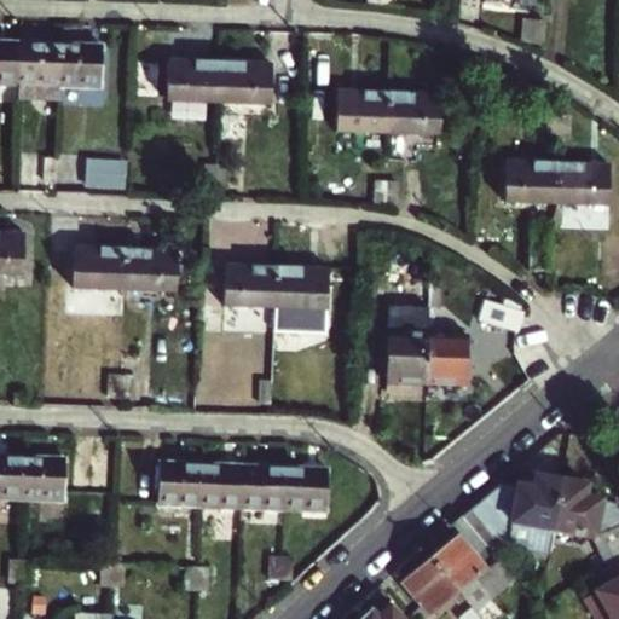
[(519,38),(532,39),(533,19),(520,18),(519,38)]
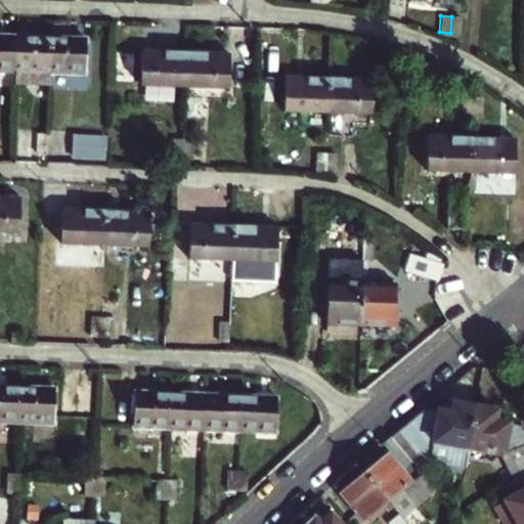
[(459,16),(451,16),(450,33),(459,33),(459,16)]
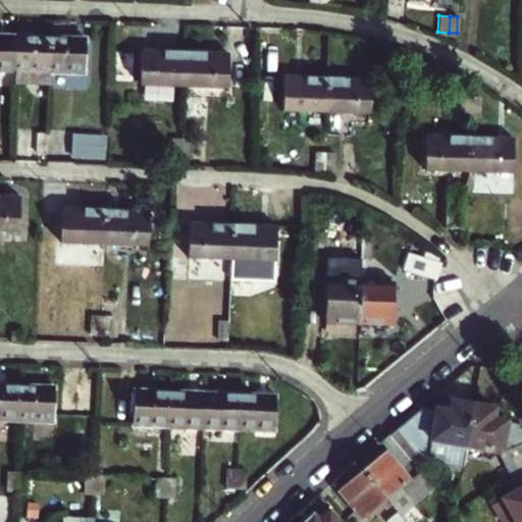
[(15,35),(0,34),(0,69),(14,70),(15,35)]
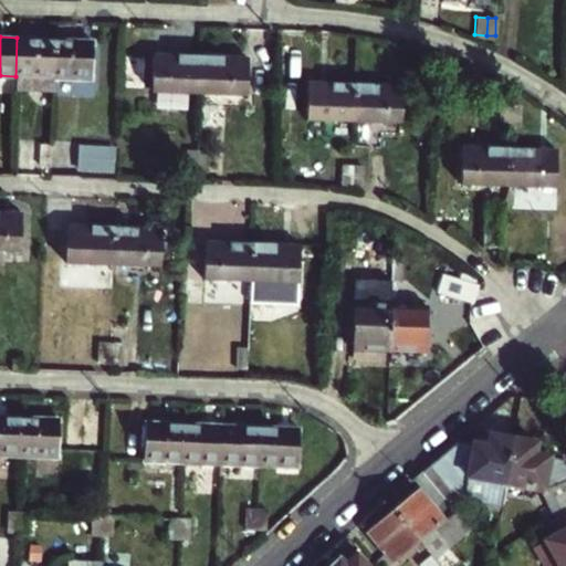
[(53,40),(17,38),(16,76),(16,88),(52,90),(52,77),(53,40)]
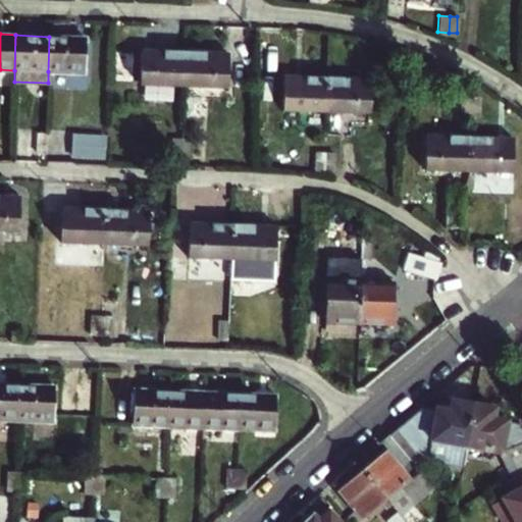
[(86,38),(49,37),(48,71),(85,72),(86,38)]
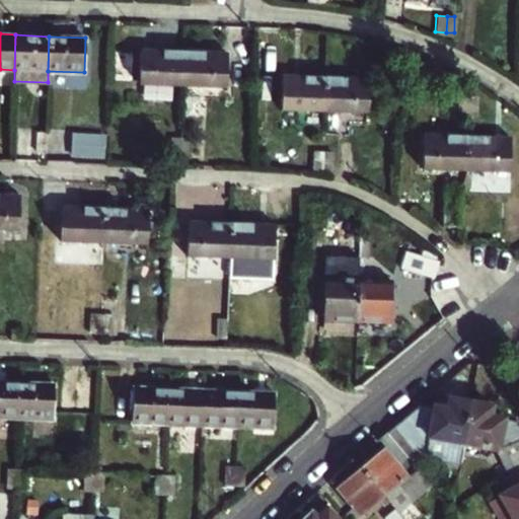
[(120,48),(120,76),(137,76),(137,48),(120,48)]
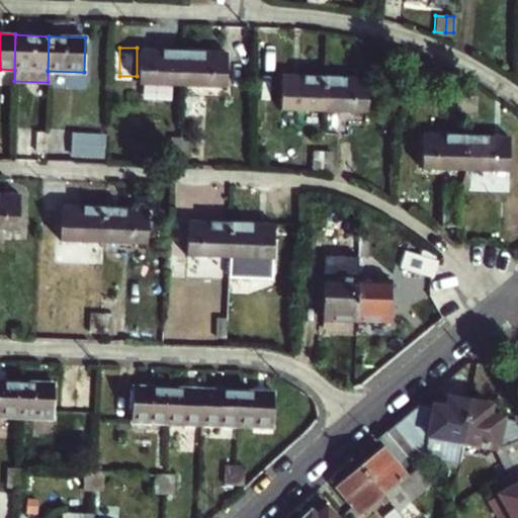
[(138,82),(157,83),(182,84),(183,51),(139,49),(138,82)]
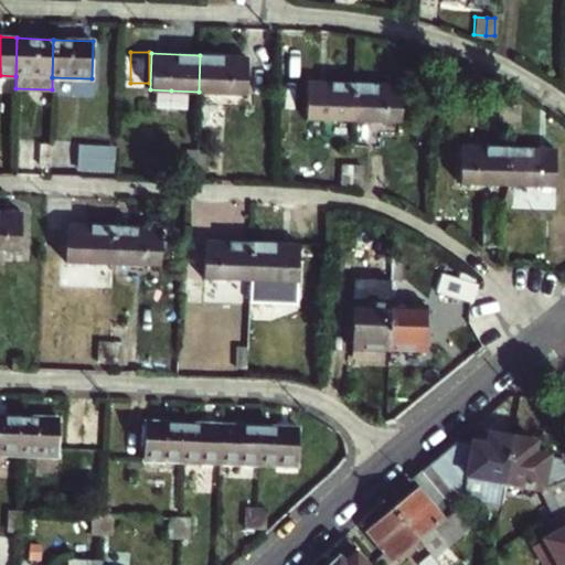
[(200,55),(199,92),(246,94),(247,56),(200,55)]
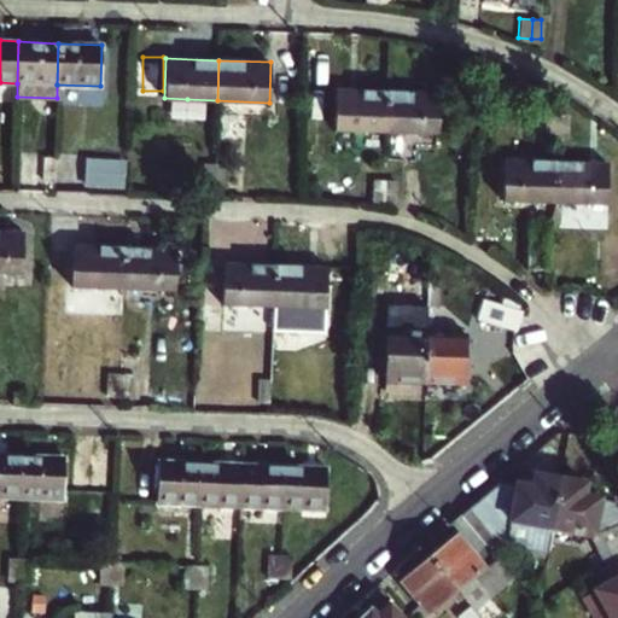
[(333,129),(386,132),(388,92),(334,89),(333,129)]
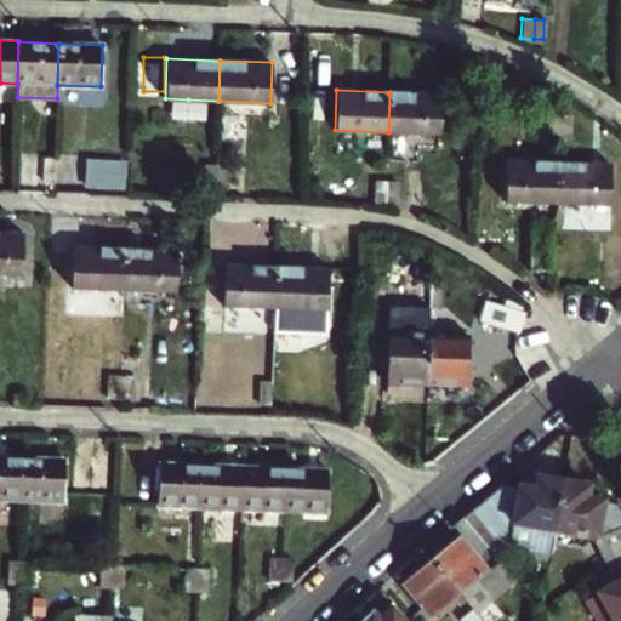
[(442,95),(389,92),(388,132),(439,135),(442,95)]
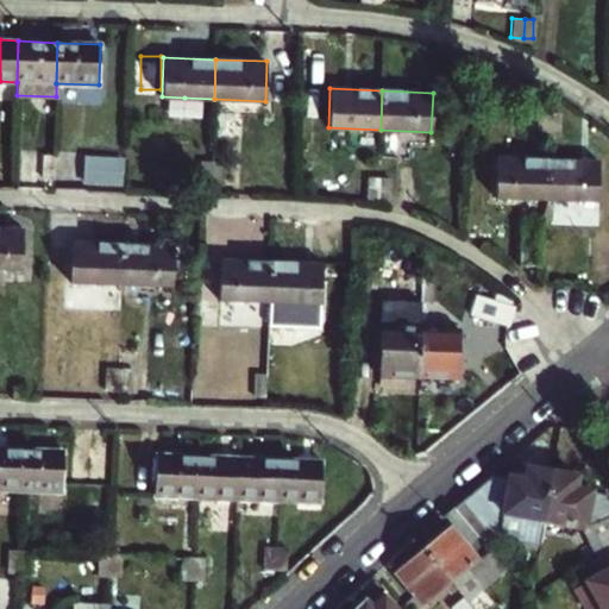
[(214,99),(184,98),(184,112),(214,113),(214,99)]
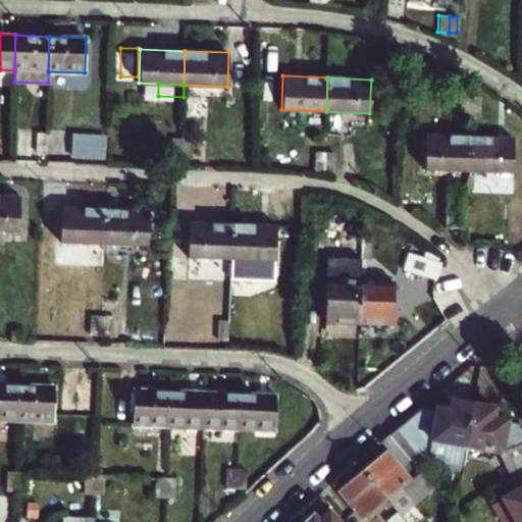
[(470,114),(471,97),(461,97),(461,113),(470,114)]
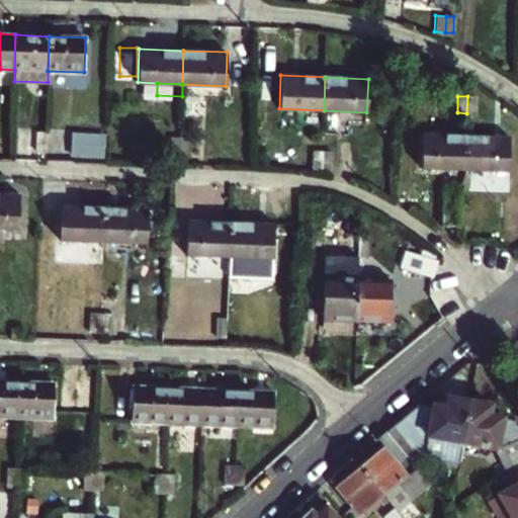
[(475,96),(467,96),(466,113),(473,113),(475,96)]
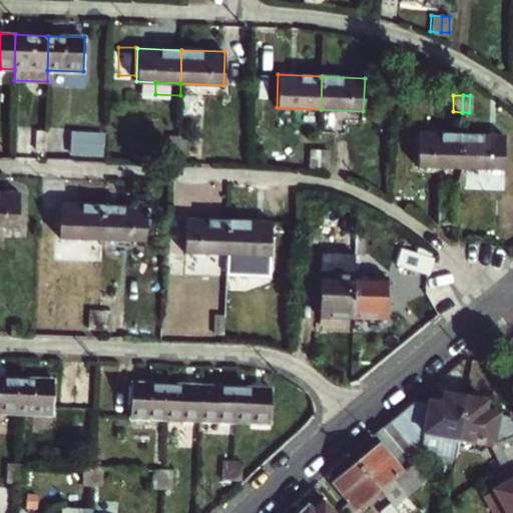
[(99,132),(68,131),(67,152),(98,154),(99,132)]
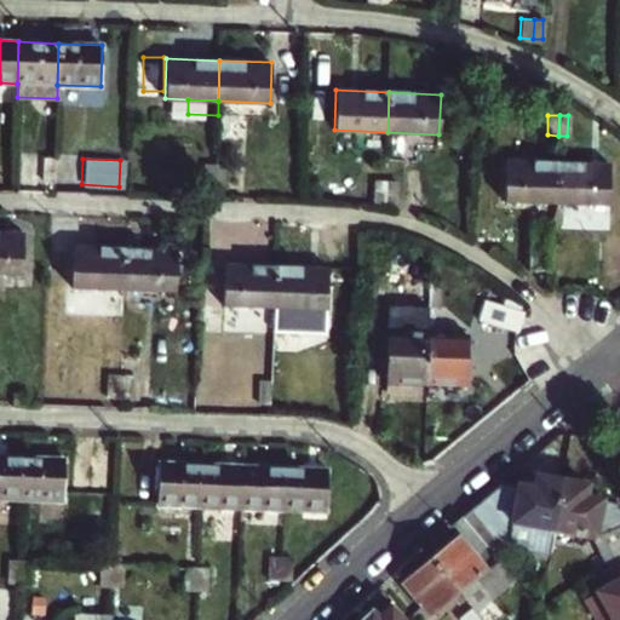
[(55,181),(55,160),(44,160),(42,179),(55,181)]
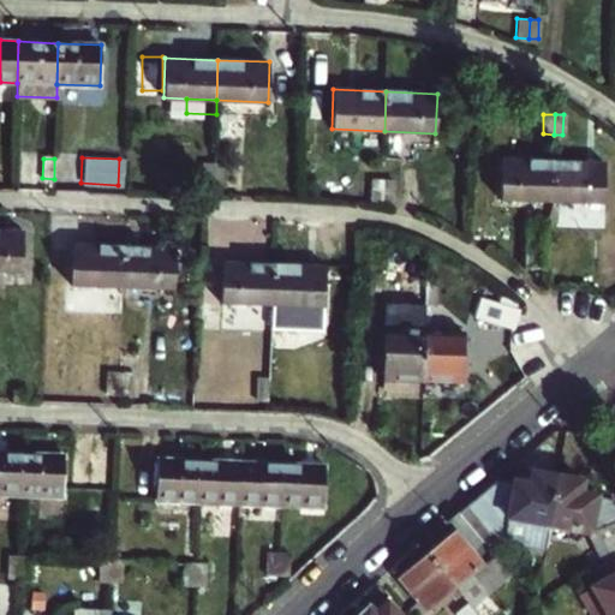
[(65,159),(54,159),(54,179),(64,179),(65,159)]
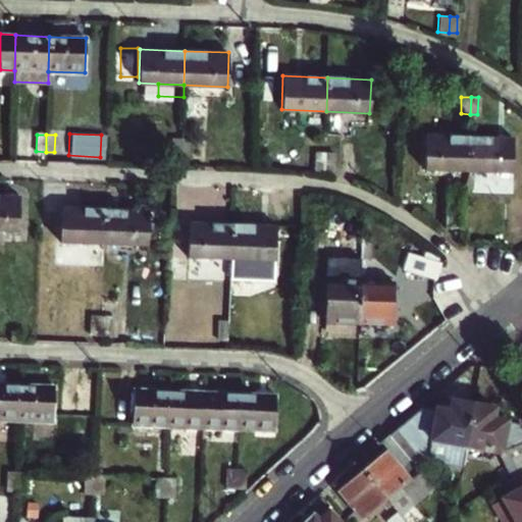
[(424,168),(467,169),(469,137),(425,135),(424,168)]
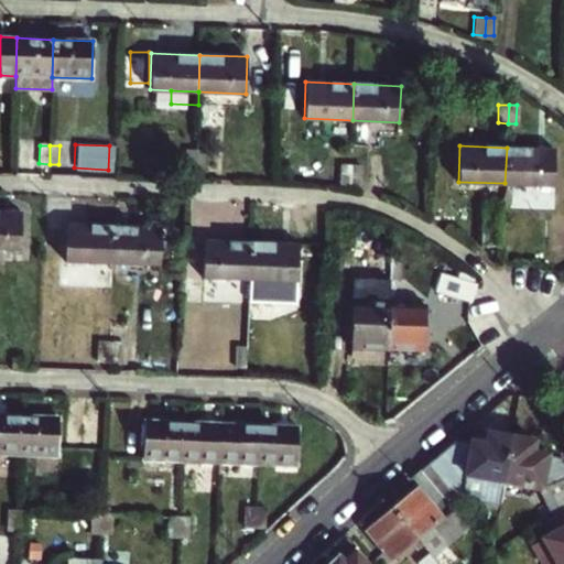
[(554,150),(507,148),(505,183),(554,185),(554,150)]
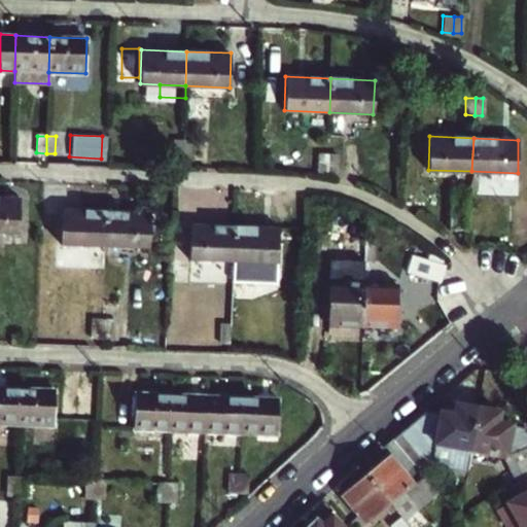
[(182,159),(183,140),(175,140),(174,157),(182,159)]
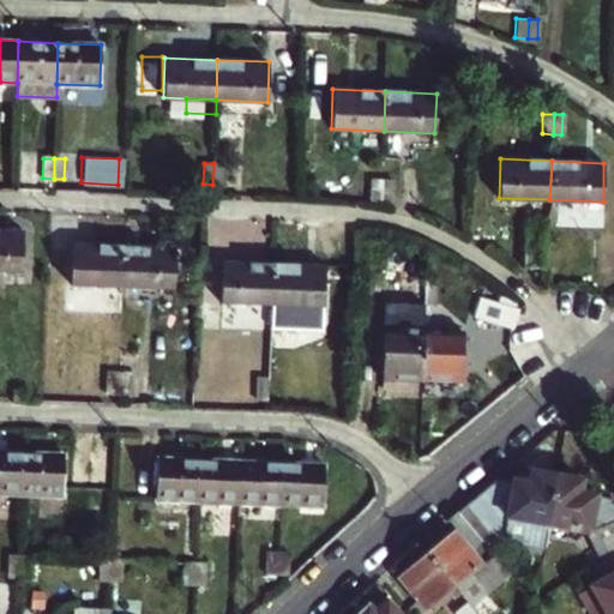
[(224,164),(214,163),(212,185),(223,185),(224,164)]
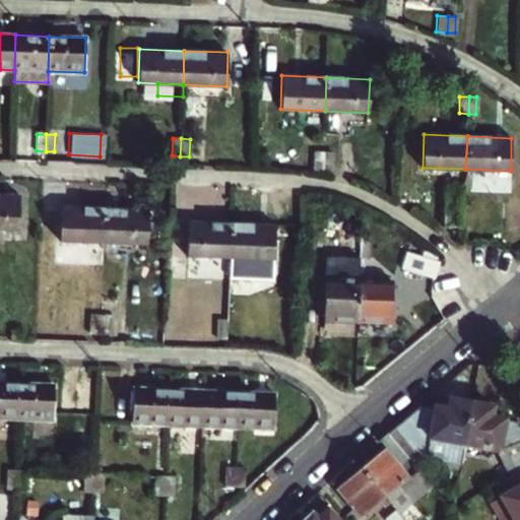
[(323,171),(323,152),(314,152),(314,170),(323,171)]
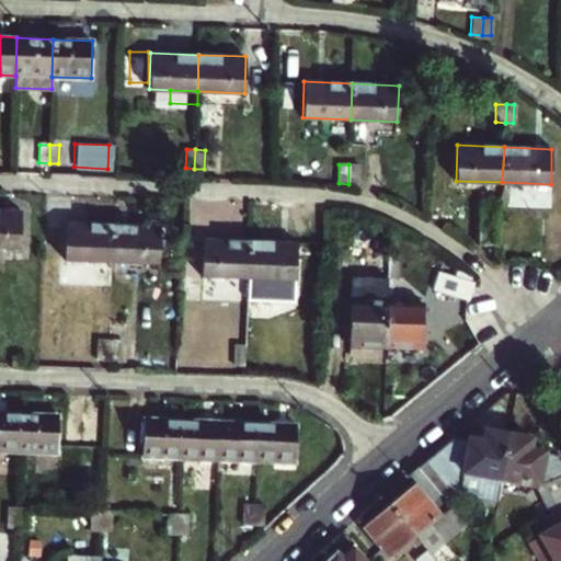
[(358,164),(348,164),(348,184),(358,184),(358,164)]
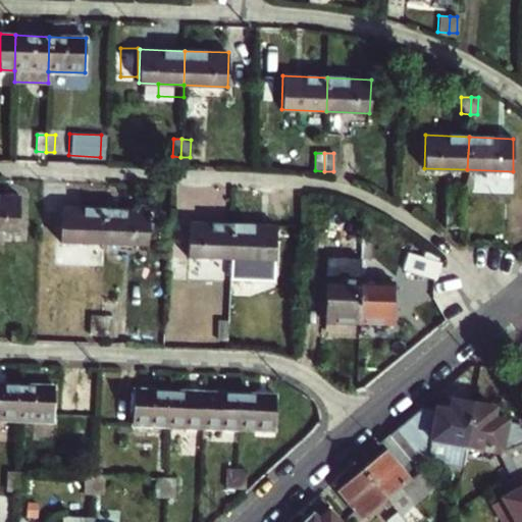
[(0,196),(0,229),(18,230),(18,197),(0,196)]
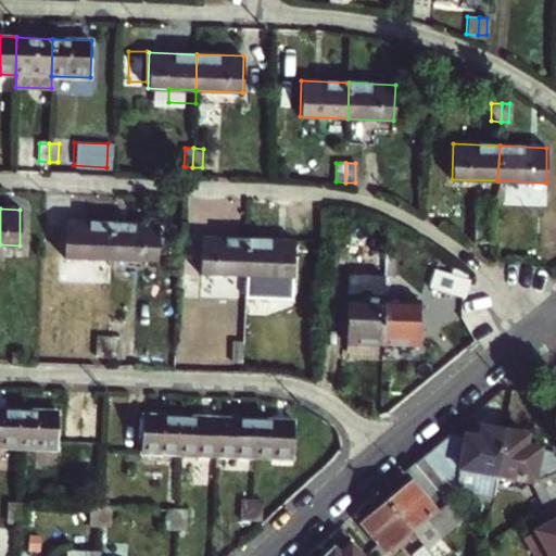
[(110,258),(111,224),(65,222),(64,257),(110,258)]
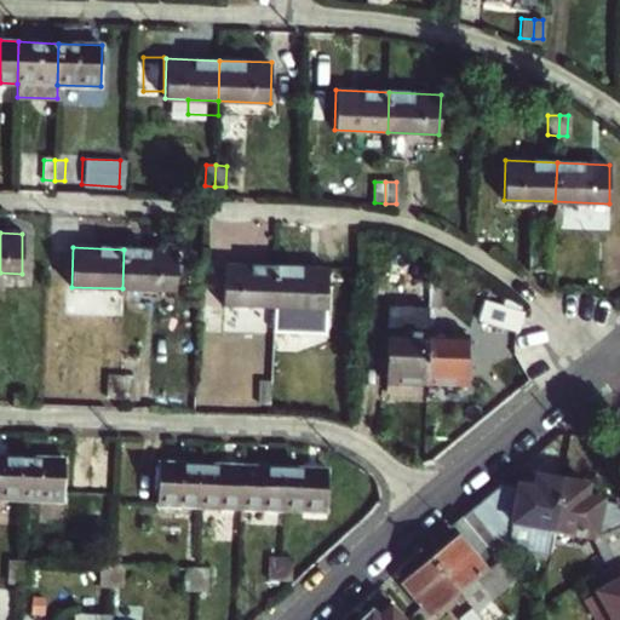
[(124,250),(122,288),(176,291),(177,251),(124,250)]
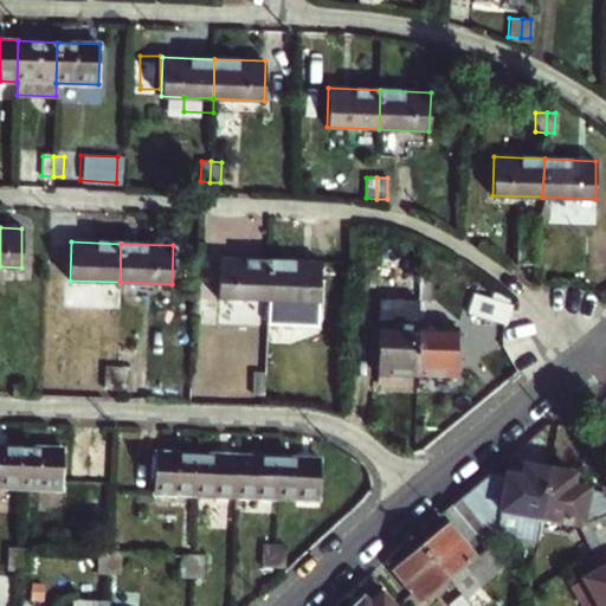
[(268,300),(269,260),(219,259),(218,297),(268,300)]
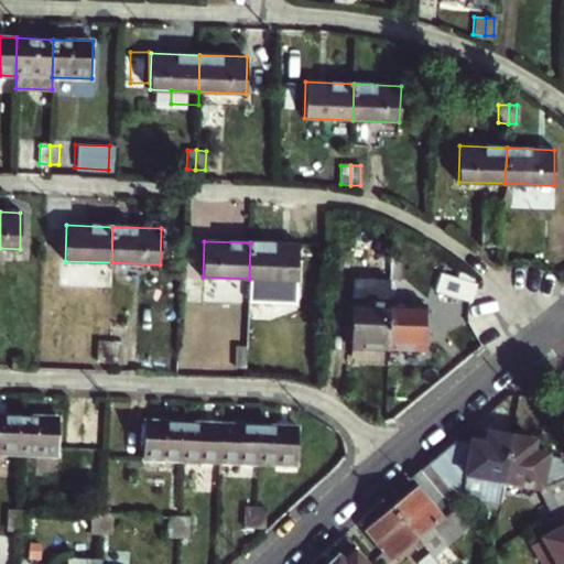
[(296,295),(296,286),(297,251),(299,245),(250,242),(249,279),(249,294),(296,295)]
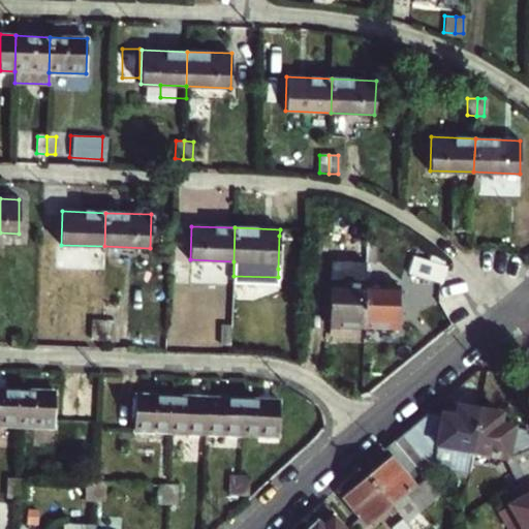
[(279,236),(278,269),(305,270),(305,237),(279,236)]
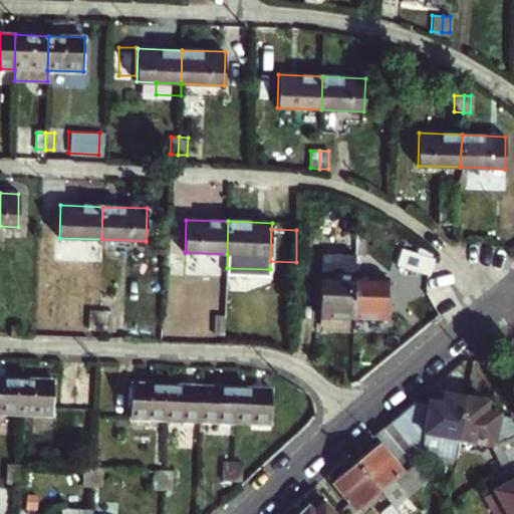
[(355,252),(356,235),(346,235),(345,252),(355,252)]
